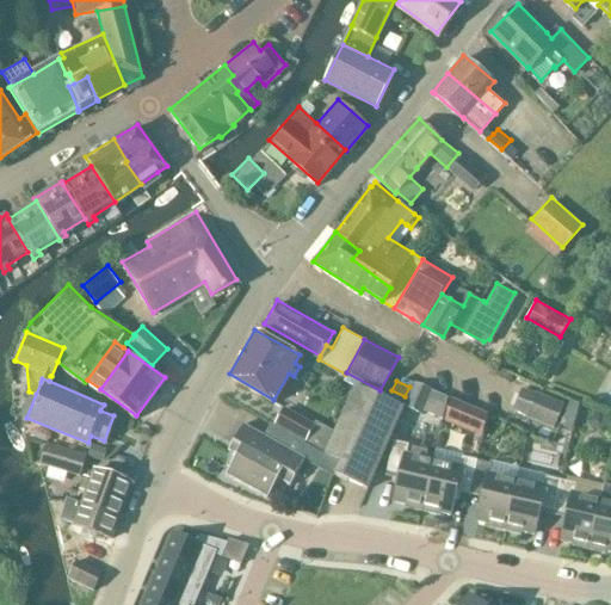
[(414,381),(403,403),(423,412),(433,388),(414,381)]
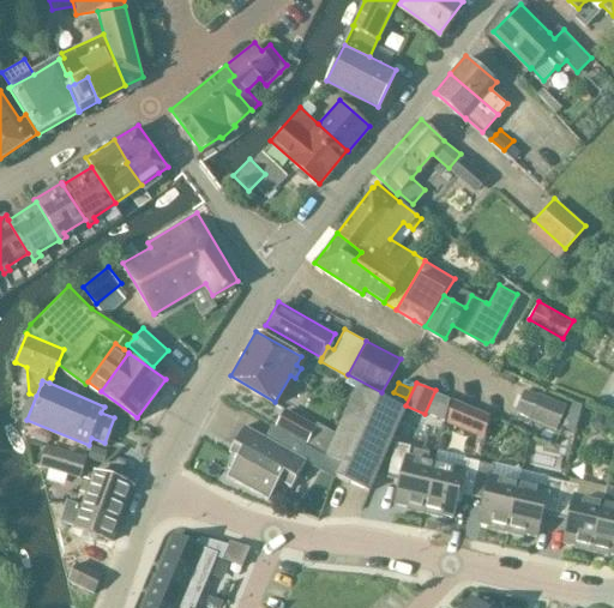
[(342,461),(336,474),(368,488),(404,407),(356,385),(326,453),(342,461)]
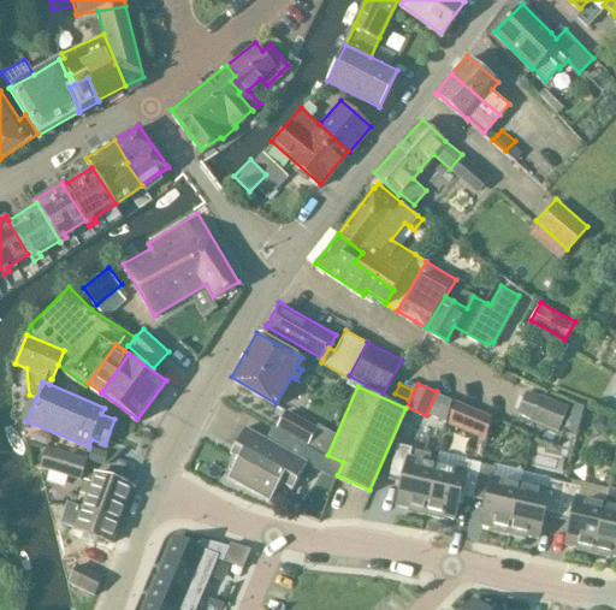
[(531,415),(531,418),(558,430),(569,404),(554,398),(540,392),(539,395),(526,389),(517,409),(531,415)]
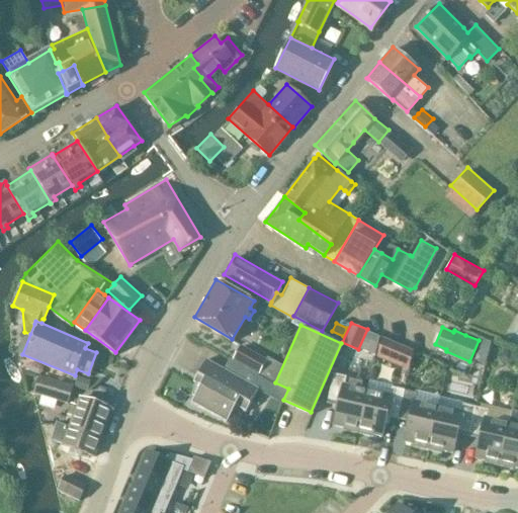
[(381,334),(376,354),(408,367),(413,347),(381,334)]
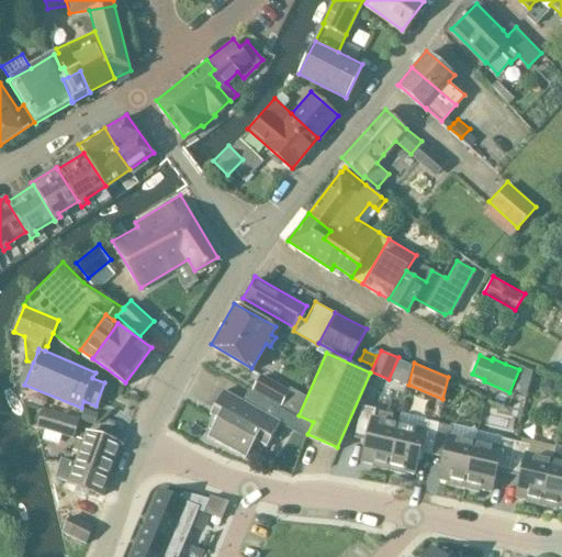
[(527,390),(532,368),(524,365),(514,387),(527,390)]
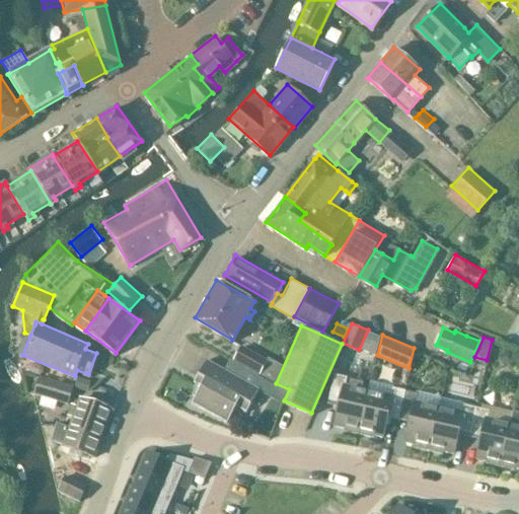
[(246,346),(237,361),(256,372),(265,356),(246,346)]
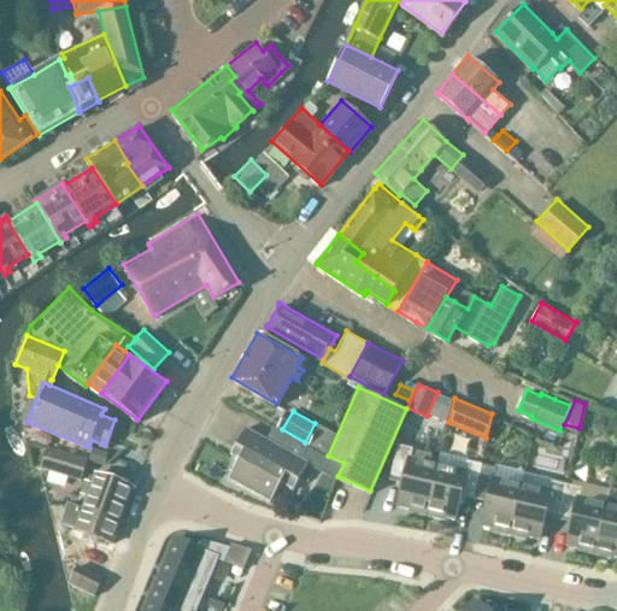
[(606,415),(592,422),(597,430),(604,433),(612,427),(606,415)]
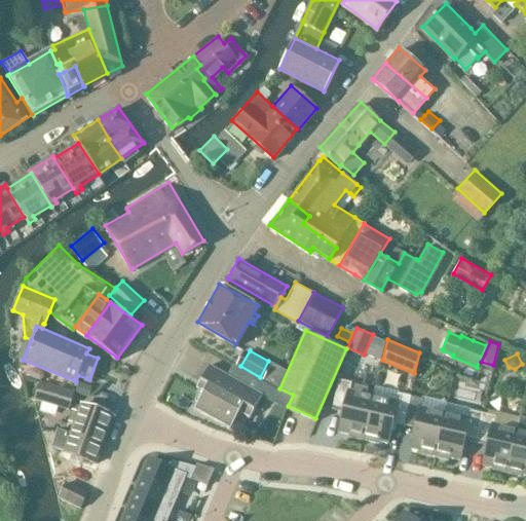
[(203,389),(194,406),(230,425),(238,410),(250,415),(262,392),(266,395),(271,385),(230,362),(224,371),(209,362),(196,385),(203,389)]
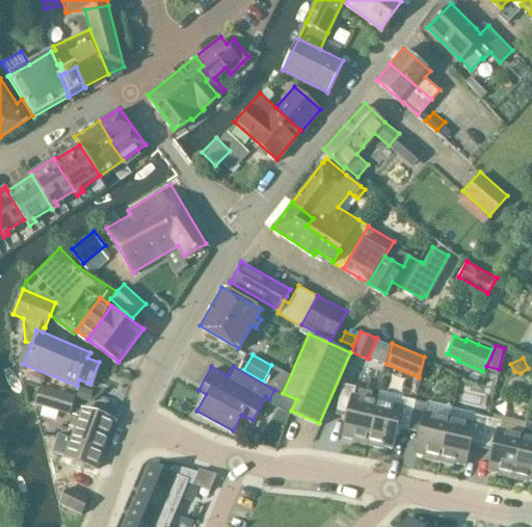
[(366,441),(376,398),(353,393),(355,384),(342,381),(336,411),(347,413),(342,433),(352,436),(352,438),(366,441)]
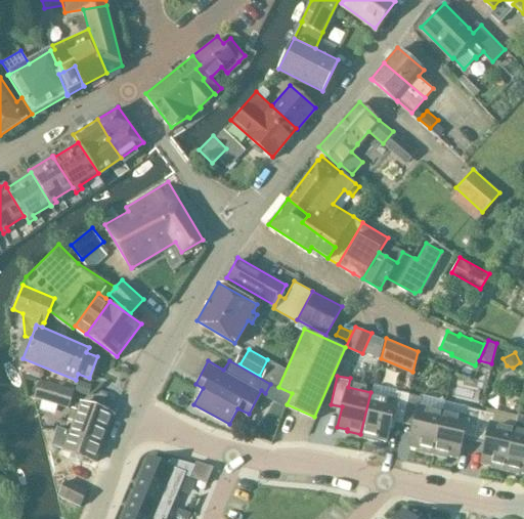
[(35,396),(70,406),(76,388),(41,378),(35,396)]
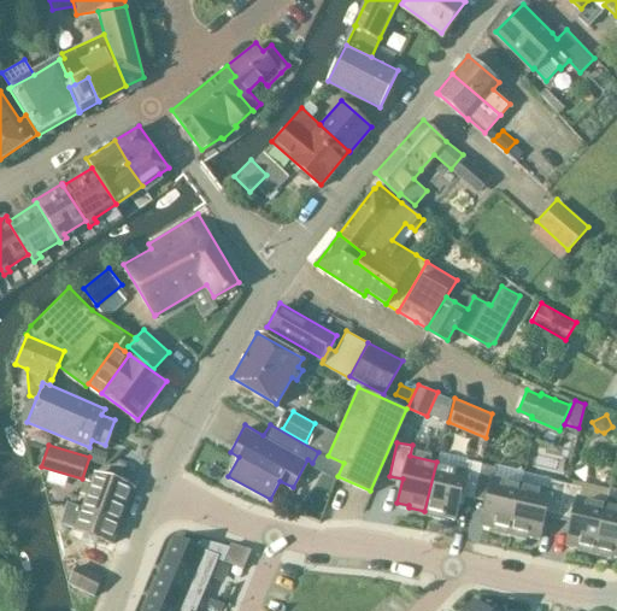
[(93,446),(89,457),(100,460),(104,450),(93,446)]
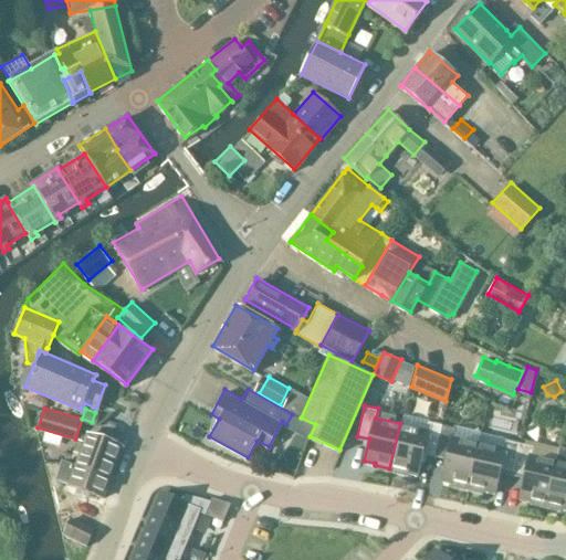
[(422,451),(435,454),(441,423),(428,420),(426,429),(400,423),(389,468),(406,473),(406,469),(417,473),(422,451)]
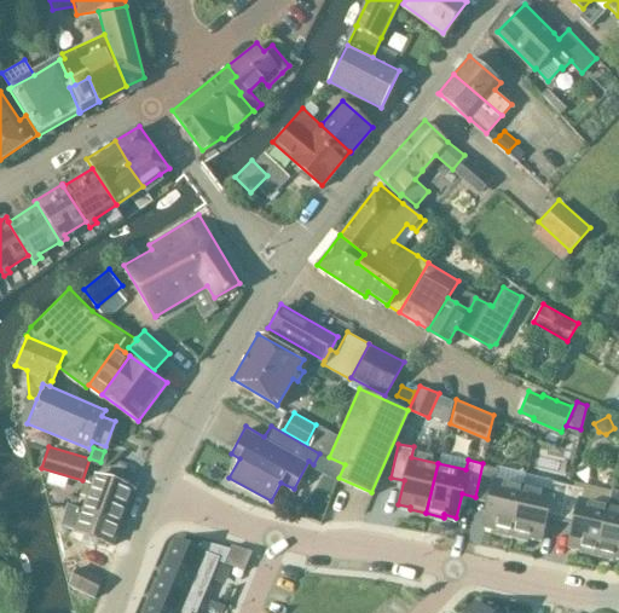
[(482,463),(475,497),(489,499),(482,524),(495,527),(495,530),(512,533),(522,483),(496,476),(498,467),(482,463)]
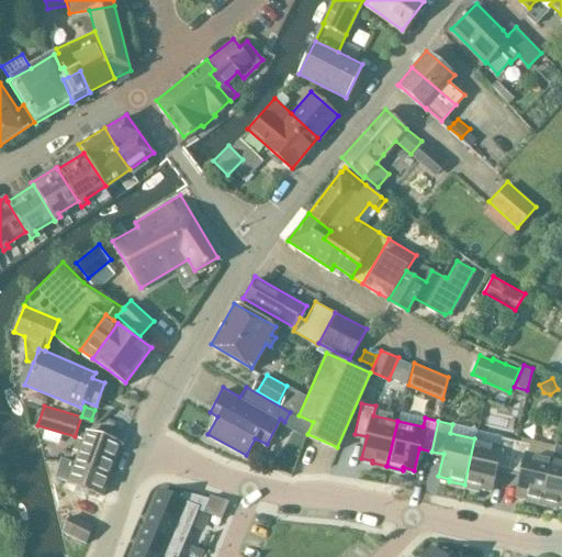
[(86,430),(75,463),(109,474),(120,442),(86,430)]
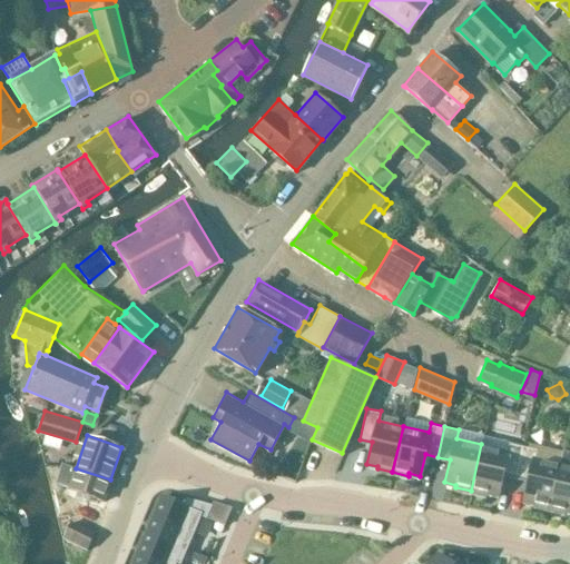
[(481,444),(471,491),(485,494),(487,492),(498,495),(503,473),(516,475),(522,444),(509,441),(507,451),(481,444)]
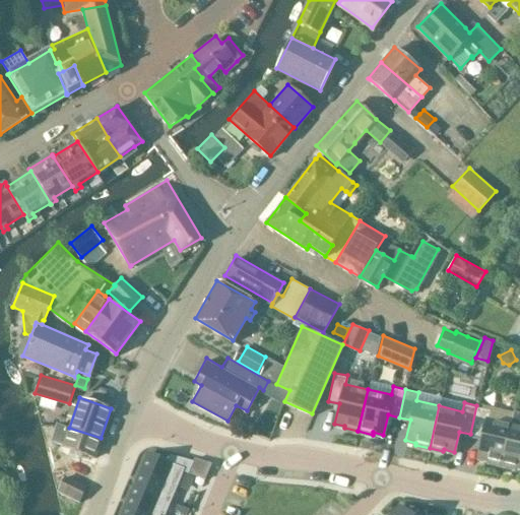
[(507,437),(510,422),(488,416),(490,408),(476,405),(470,434),(481,437),(476,457),(486,459),(486,461),(501,464),(507,437)]
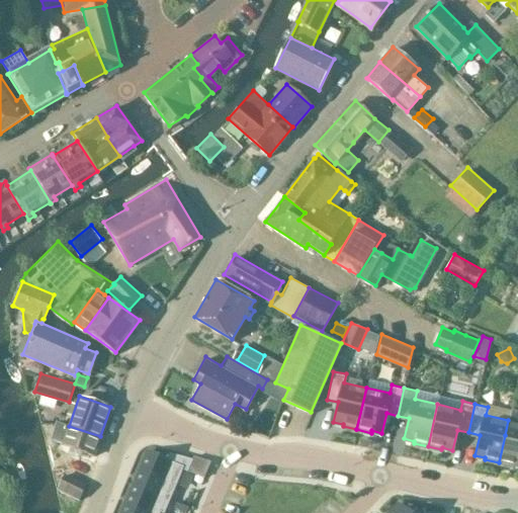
[(505,435),(499,462),(512,465),(512,463),(517,464),(517,410),(511,409),(508,420),(505,435)]
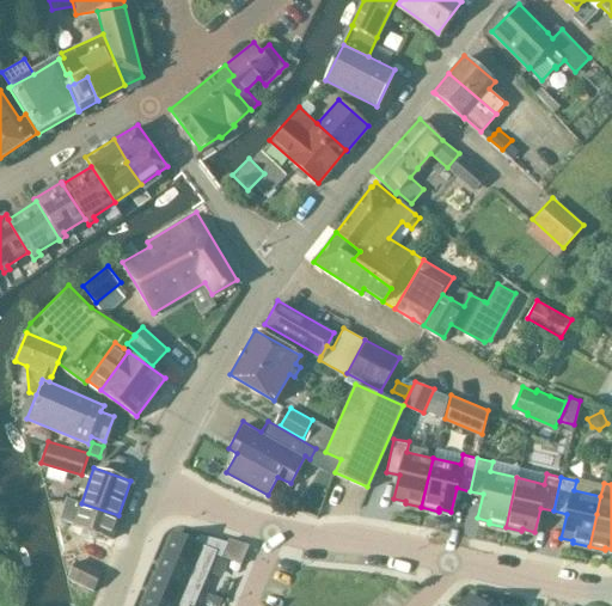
[(81,503),(66,499),(65,505),(60,518),(74,522),(111,536),(118,515),(81,503)]
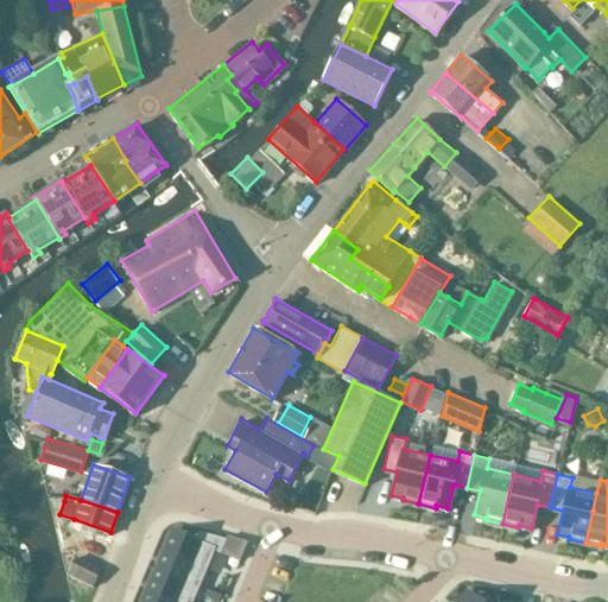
[(171,528),(156,565),(200,583),(215,550),(220,552),(221,550),(227,538),(226,537),(200,530),(196,538),(171,528)]
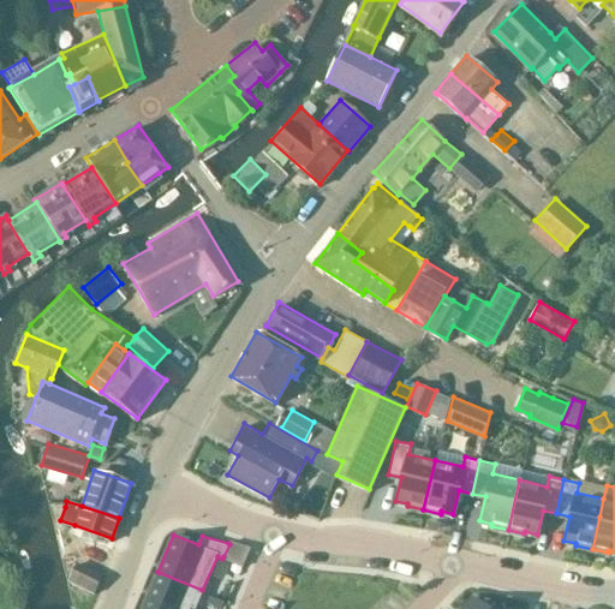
[(67,579),(69,580),(94,592),(102,572),(77,560),(67,579)]
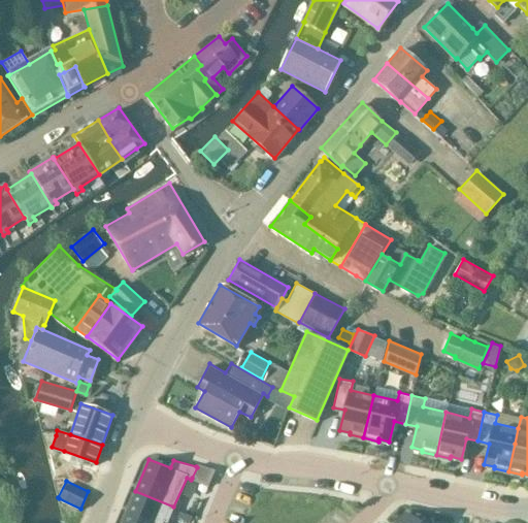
[(135,491),(122,522),(162,522),(163,521),(167,522),(173,507),(135,491)]
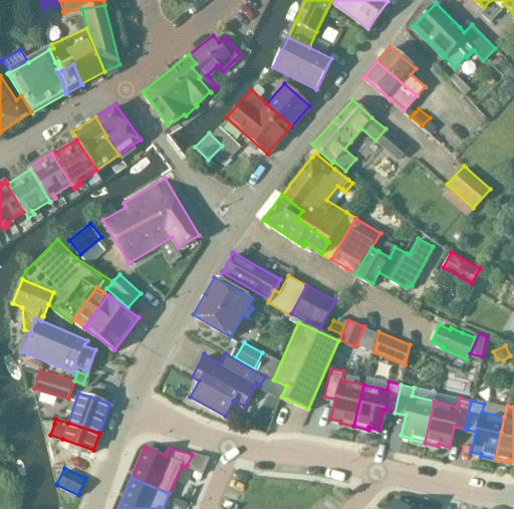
[(176,496),(174,502),(185,507),(187,501),(176,496)]
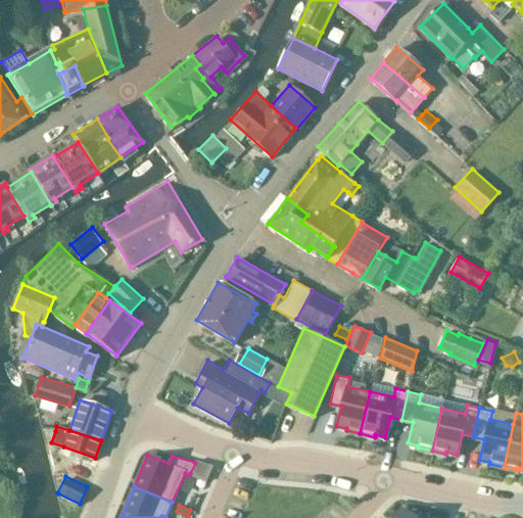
[(413,517),(401,507),(390,517),(413,517)]
